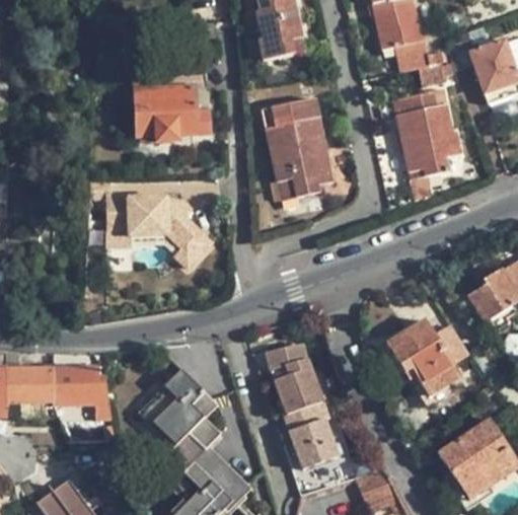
[(288,40),(300,35),(293,0),(256,0),(260,9),(255,11),(262,39),(257,41),(262,60),(291,54),(288,40)]
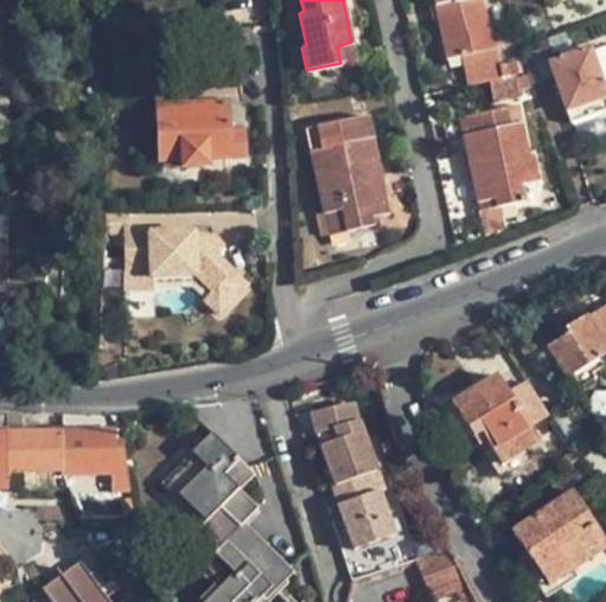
[(433,0),(447,57),(463,53),(470,82),(489,79),(495,100),(520,94),(511,59),(499,62),(495,45),(479,0),(433,0)]
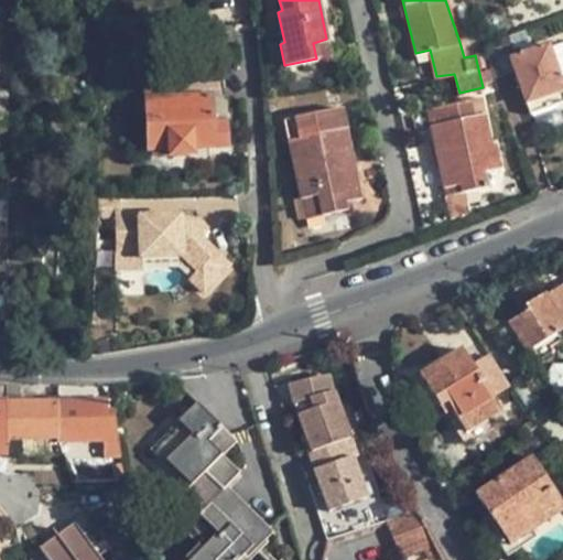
[(480,0),(489,23),(509,15),(504,0),(480,0)]
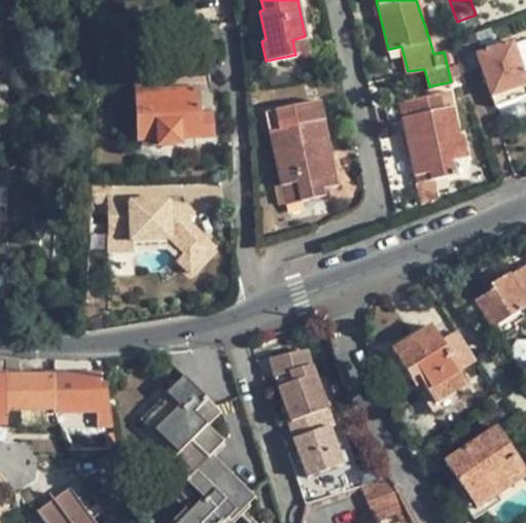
[(309,53),(305,36),(292,40),(295,55),(309,53)]
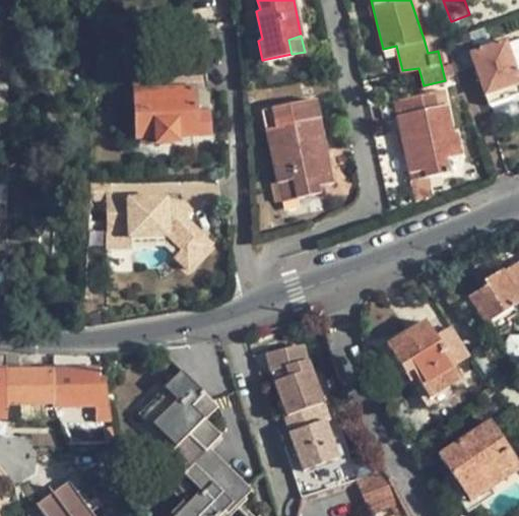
[(518,81),(503,39),(470,52),(490,103),(518,90),(518,81)]
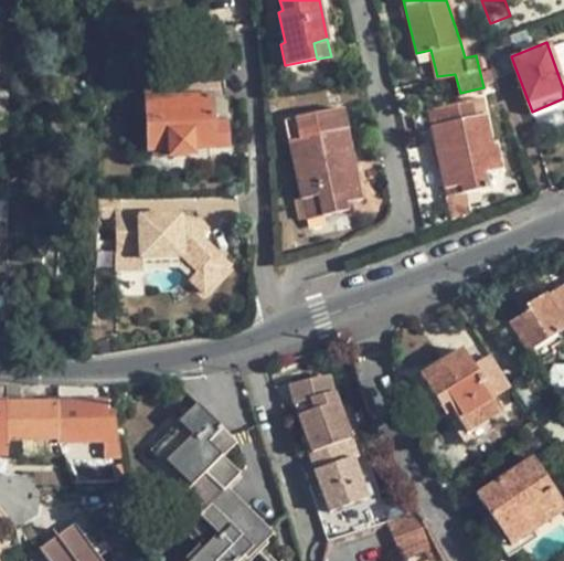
[(223,69),(171,71),(172,78),(145,80),(149,156),(193,154),(193,147),(227,145),(223,69)]
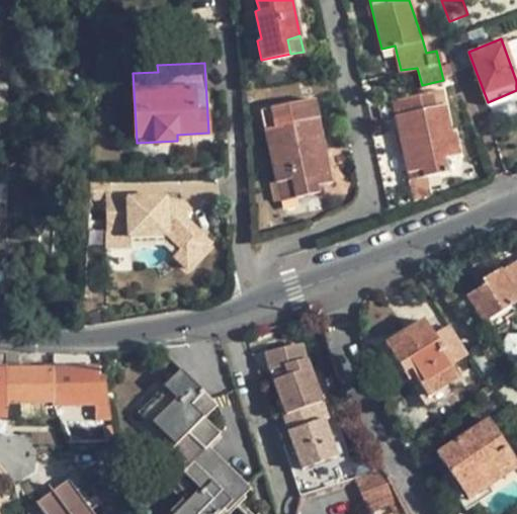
[(441,87),(431,89),(434,106),(444,104),(441,87)]
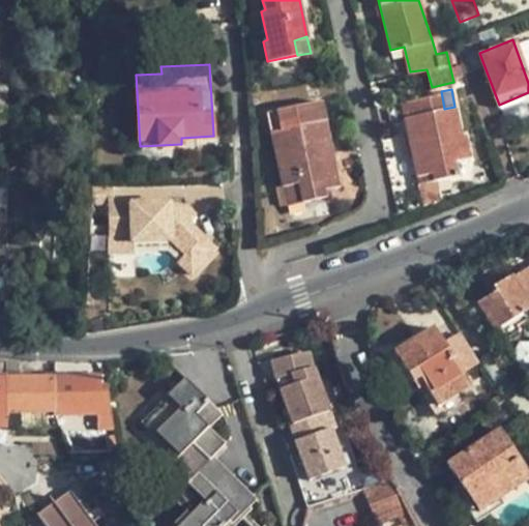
[(433,179),(436,179),(458,175),(454,159),(469,156),(465,134),(460,134),(454,107),(444,109),(441,91),(401,99),(417,175),(430,172),(433,179)]
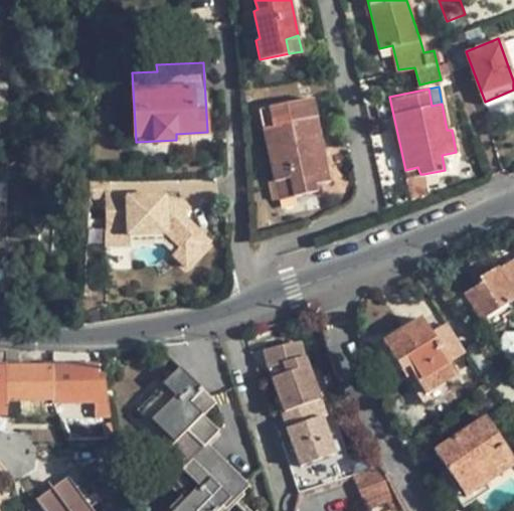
[(313,100),(260,111),(279,198),(317,191),(315,183),(329,179),(313,100)]
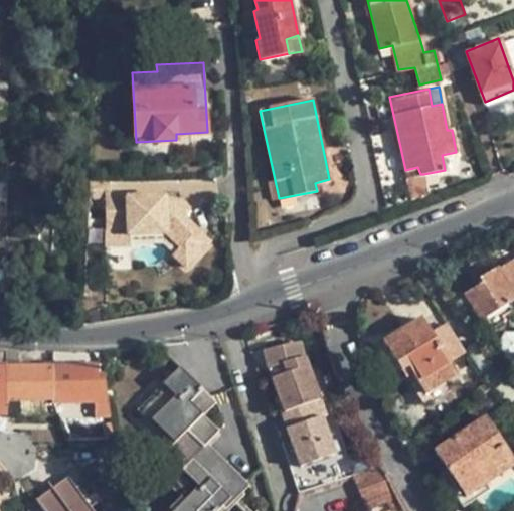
[(427,192),(423,174),(420,174),(417,167),(405,170),(410,196),(427,192)]
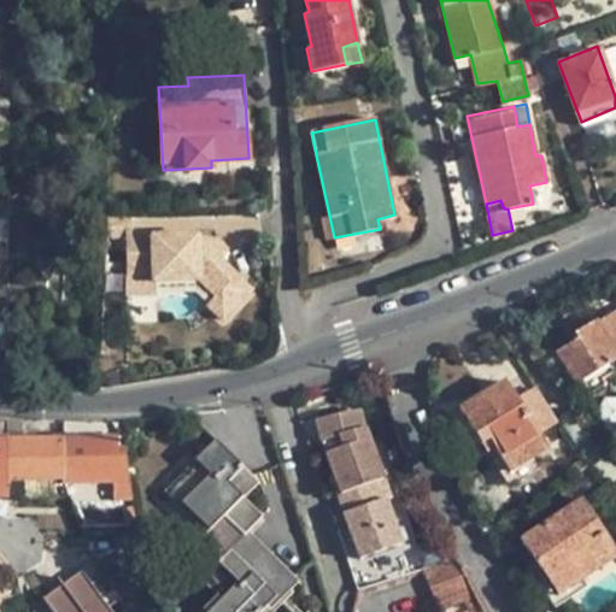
[(133,234),(133,213),(107,215),(106,235),(125,234),(133,234)]
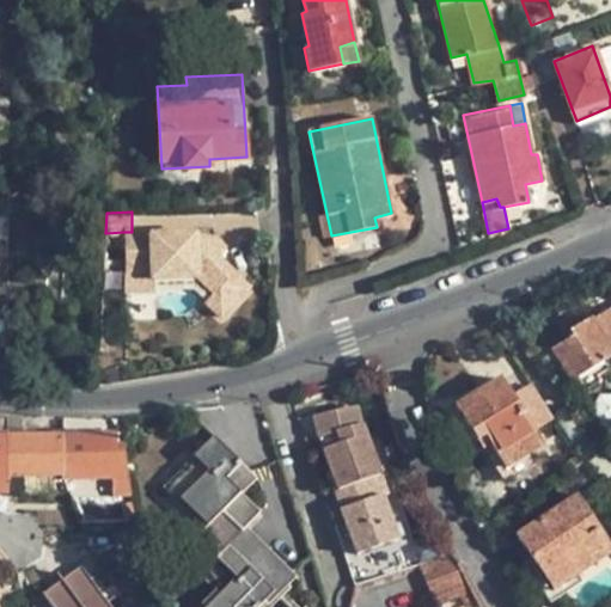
[(124,232),(127,269),(152,268),(152,277),(199,275),(214,289),(206,298),(222,313),(250,283),(218,253),(225,245),(211,234),(203,232),(196,232),(196,230),(176,230),(176,235),(167,235),(167,230),(132,232),(124,232)]
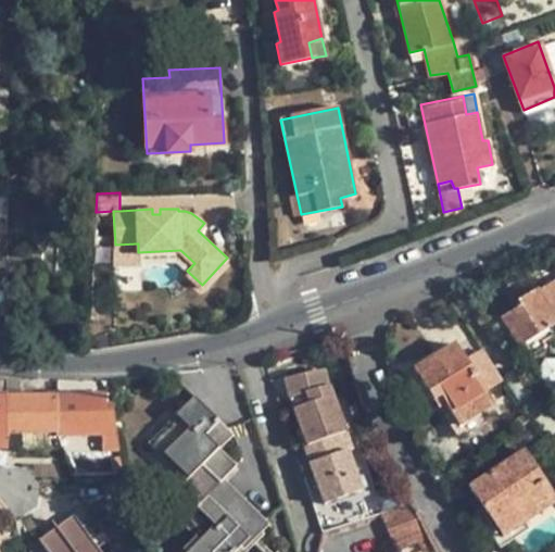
[(554,241),(554,276),(539,287),(537,285),(516,298),(518,303),(501,315),(526,355),(545,345),(543,339),(553,333),(547,324),(554,320),(554,241)]
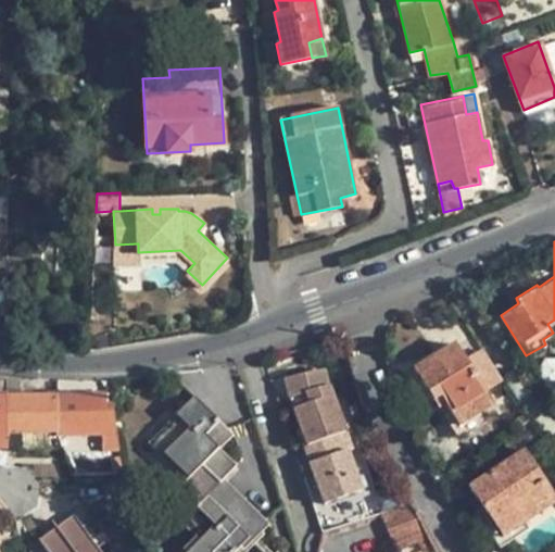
[(115,245),(115,263),(176,261),(187,271),(194,263),(180,250),(138,252),(138,243),(115,245)]
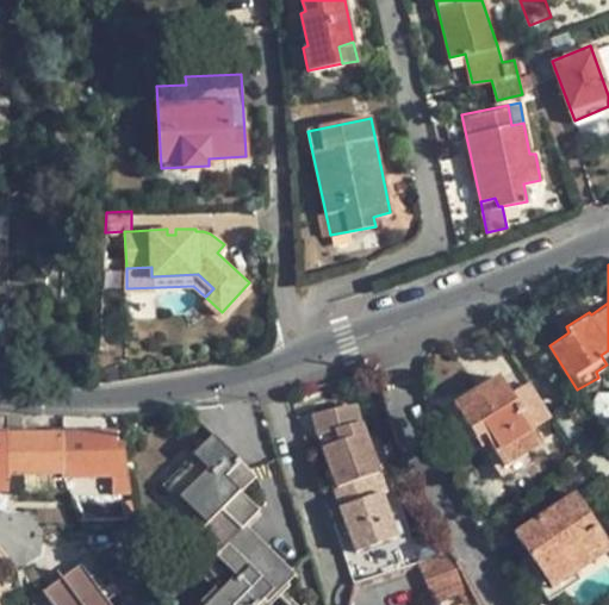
[(541,440),(532,425),(508,390),(496,372),(453,399),(476,436),(483,432),(488,438),(503,463),(541,440)]
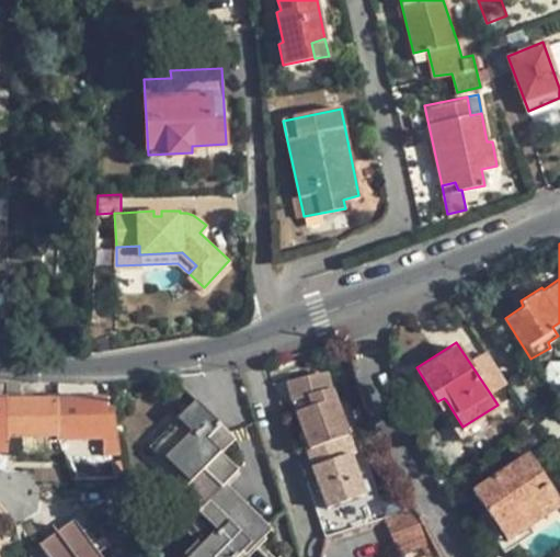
[(489,391),(507,379),(486,347),(467,359),(489,391)]
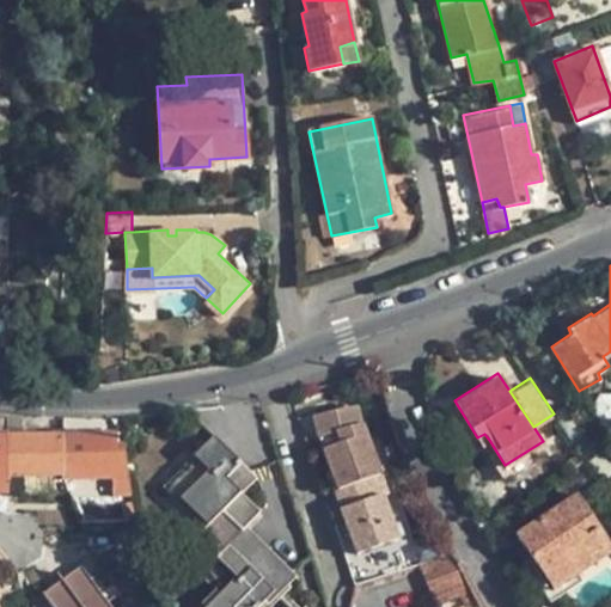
[(337,428),(362,424),(359,405),(313,414),(316,431),(322,431),(337,428)]
